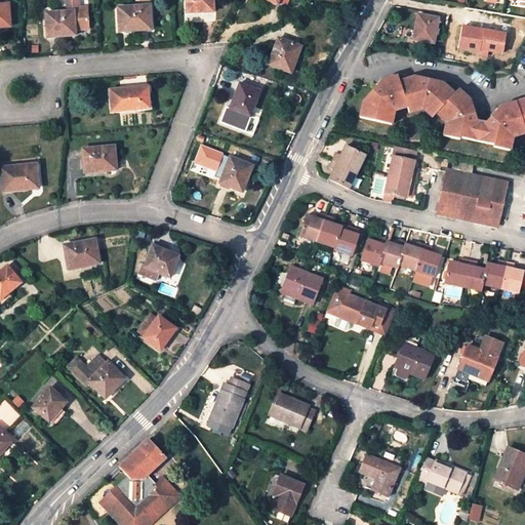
[(68,11),(46,13),(48,35),(64,34),(64,36),(76,34),(76,30),(89,28),(87,7),(80,7),(78,0),(77,0),(67,1),(68,11)]
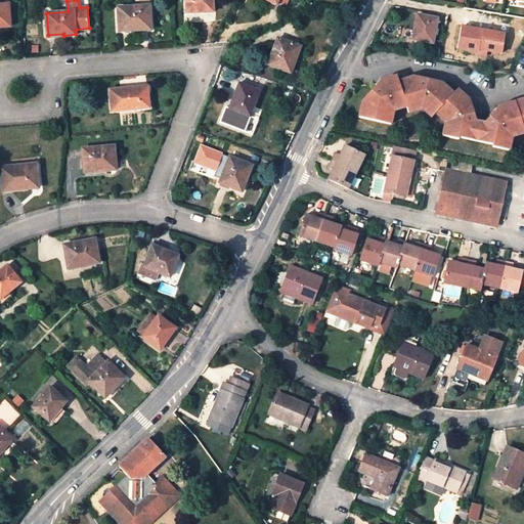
[(142,0),(143,6),(119,7),(120,31),(132,31),(132,28),(151,27),(151,20),(164,18),(162,0),(142,0)]
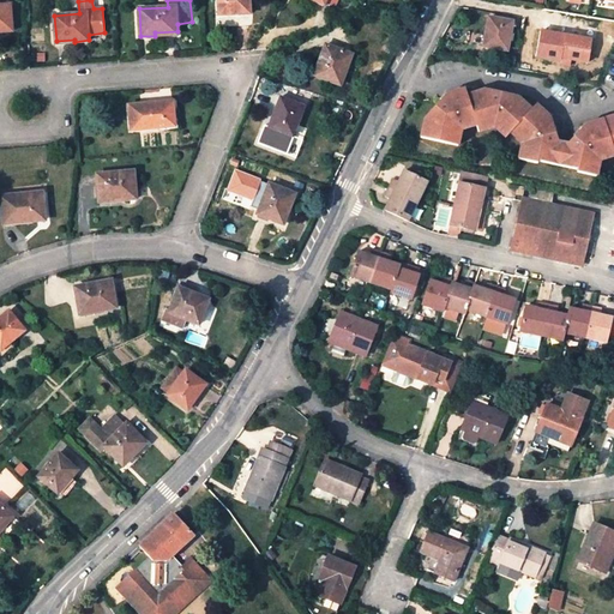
[(250,0),(218,0),(220,14),(251,13),(250,0)]
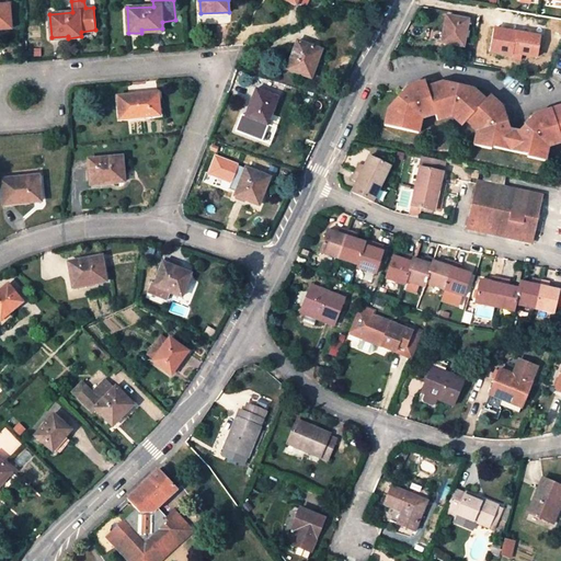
[(9,4),(0,4),(0,29),(12,29),(9,4)]
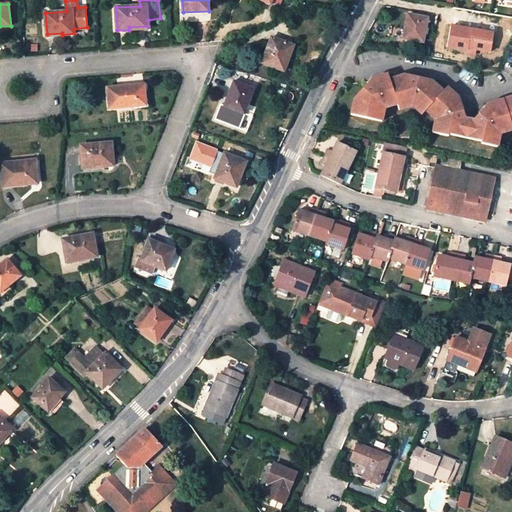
[(428,17),(408,14),(404,39),(424,41),(425,33),(428,34),(430,22),(427,21),(428,17)]
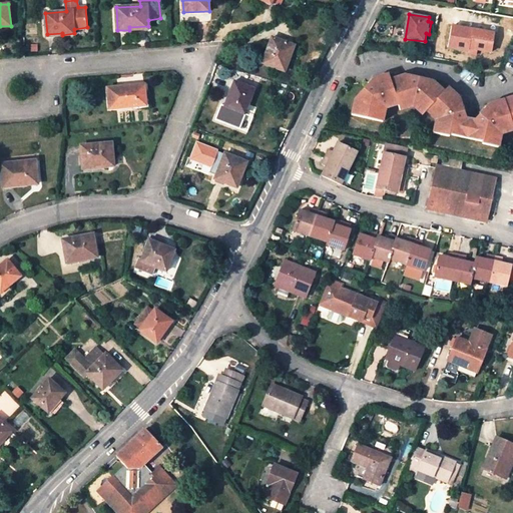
[(450,47),(469,50),(468,54),(477,56),(477,51),(490,53),(494,31),(454,25),(450,47)]
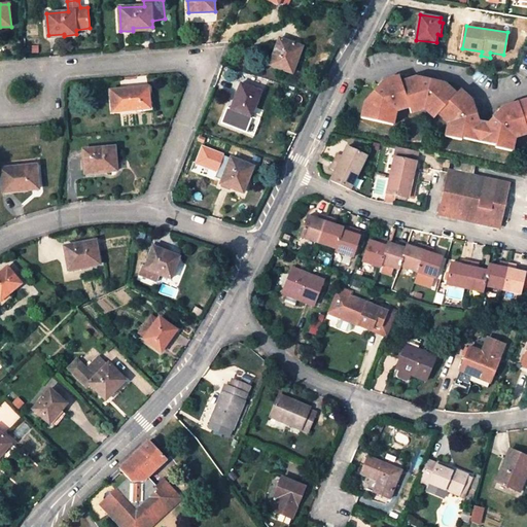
[(301,46),(280,38),(271,64),(293,73),(297,62),(294,61),(301,46)]
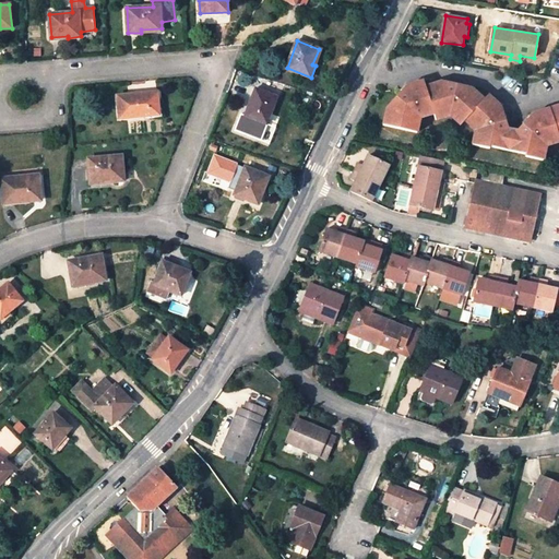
[(387,109),(383,126),(417,133),(419,126),(416,120),(425,115),(426,117),(435,114),(437,120),(447,116),(445,114),(456,116),(456,119),(461,127),(467,121),(472,128),(476,126),(480,134),(474,137),(472,145),(490,150),(491,146),(526,155),(526,157),(544,161),(547,151),(544,147),(550,141),(552,143),(558,141),(558,106),(535,114),(520,130),(508,128),(501,108),(488,96),(484,99),(473,88),(454,85),(441,82),(425,87),(424,81),(408,86),(387,109)]
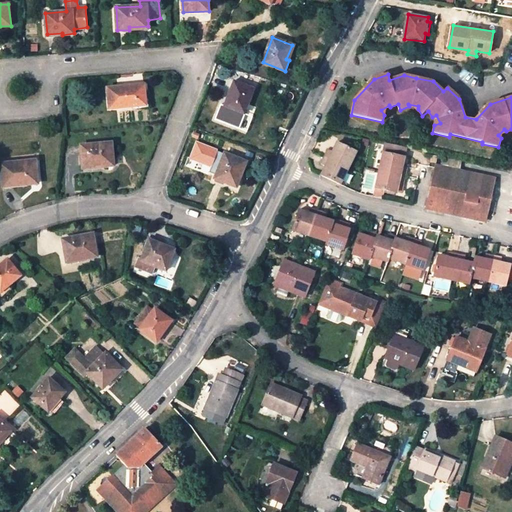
[(254,88),(235,81),(226,105),(245,112),(254,88)]
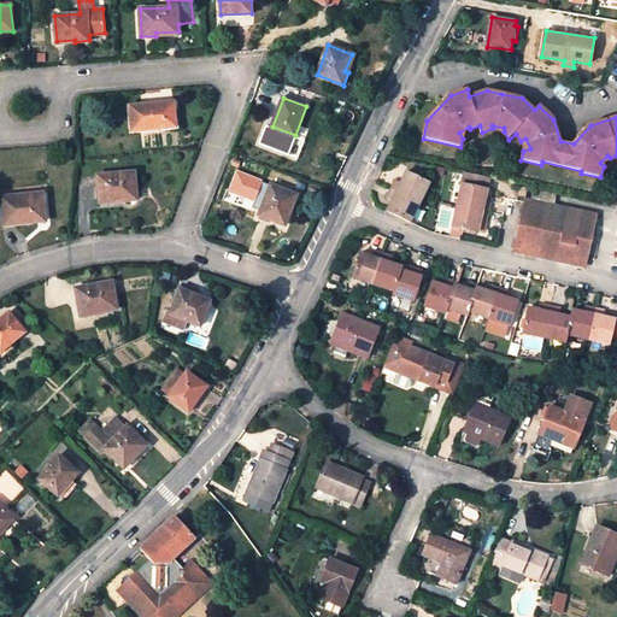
[(133,130),(163,127),(177,124),(174,100),(130,106),(133,130)]
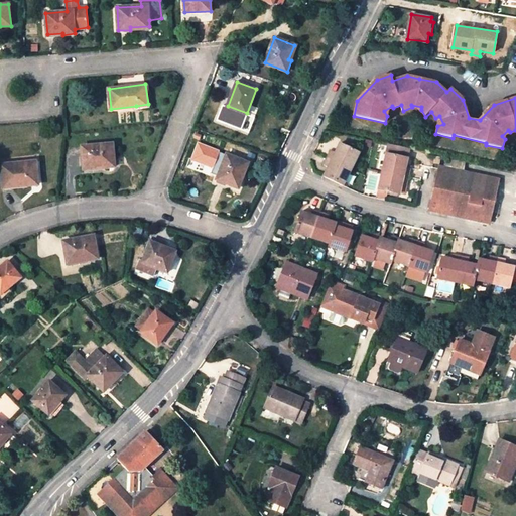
[(148,104),(136,106),(136,109),(152,107),(149,84),(145,84),(148,104)]
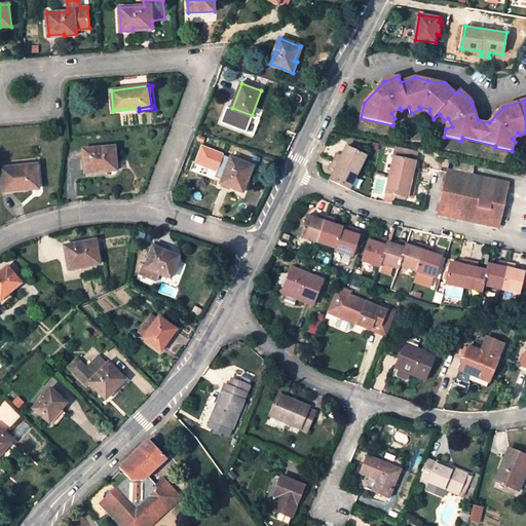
[(231,158),(223,155),(223,154),(201,145),(195,162),(217,171),(215,177),(223,180),(231,158)]
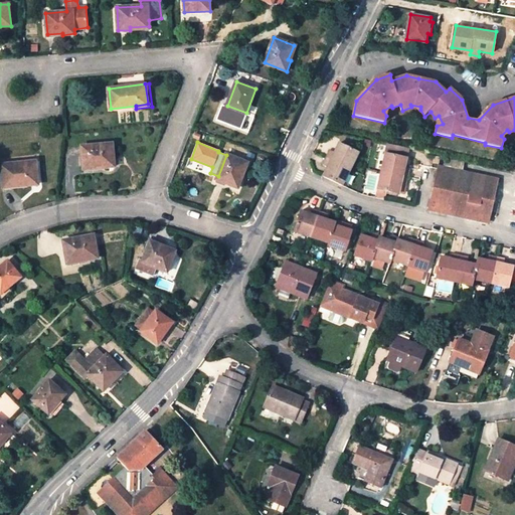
[(326,175),(344,184),(360,150),(343,142),(338,150),(334,148),(326,163),(330,166),(326,175)]
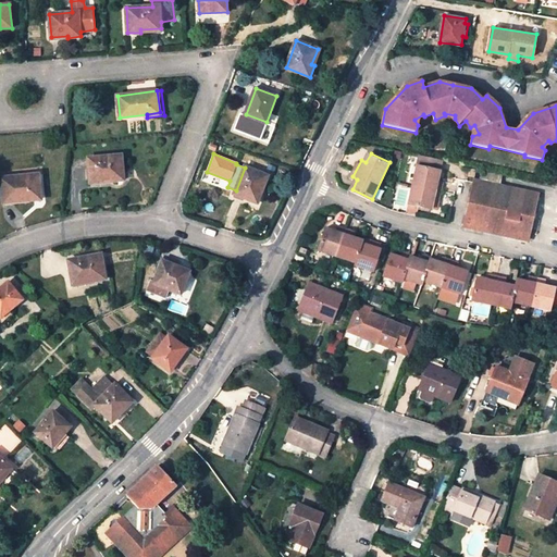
[(122,155),(89,158),(91,182),(112,180),(112,182),(124,181),(122,155)]
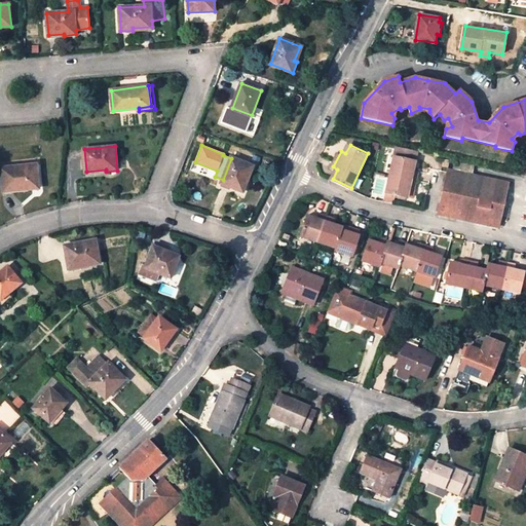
[(392,175),(419,180),(421,171),(416,170),(420,150),(399,146),(392,175)]
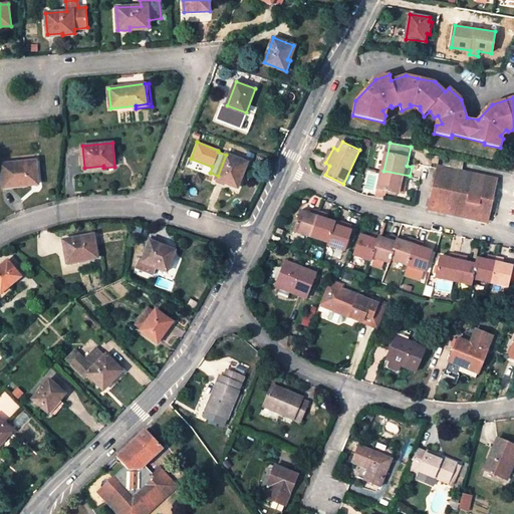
[(248,163),(226,154),(226,155),(218,176),(217,179),(237,187),(242,173),(244,173),(248,163)]
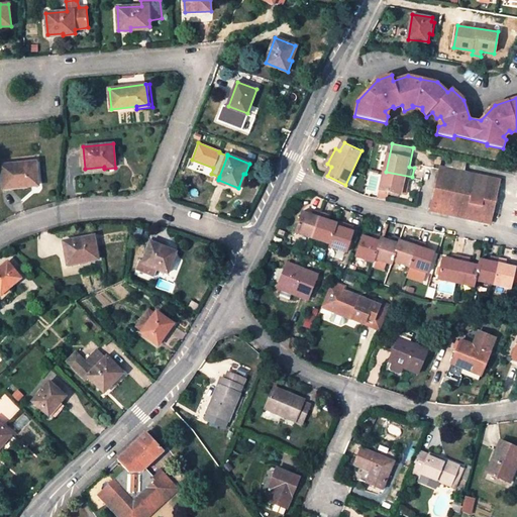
[(444,164),(443,167),(468,172),(470,162),(440,156),(438,163),(444,164)]
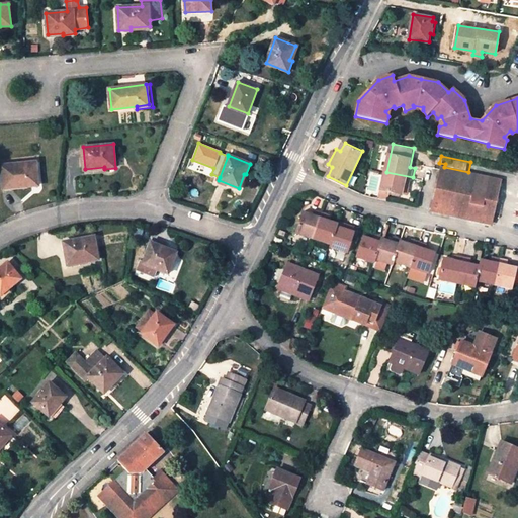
[(36,161),(0,165),(0,174),(1,188),(11,187),(11,186),(27,184),(27,186),(39,185),(36,161)]
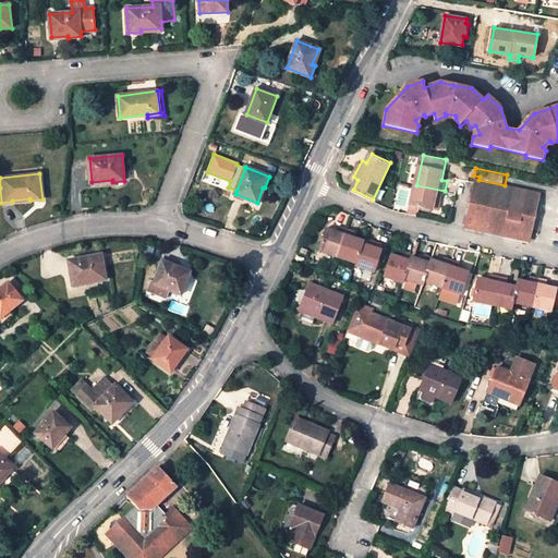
[(505,185),(478,180),(478,183),(471,218),(468,217),(465,225),(469,225),(468,227),(532,241),(543,194),(505,185)]
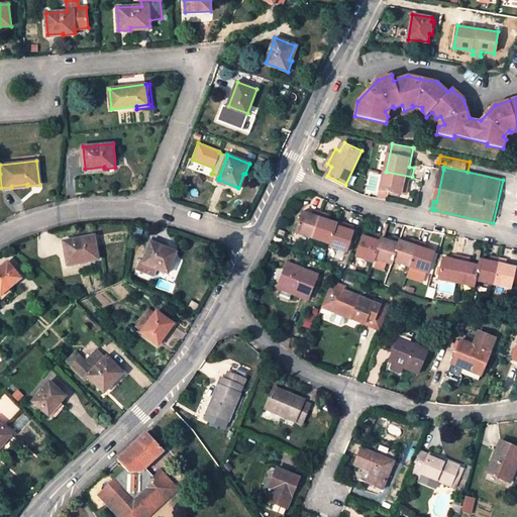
[(412,177),(386,172),(382,190),(403,195),(405,185),(411,186),(412,177)]
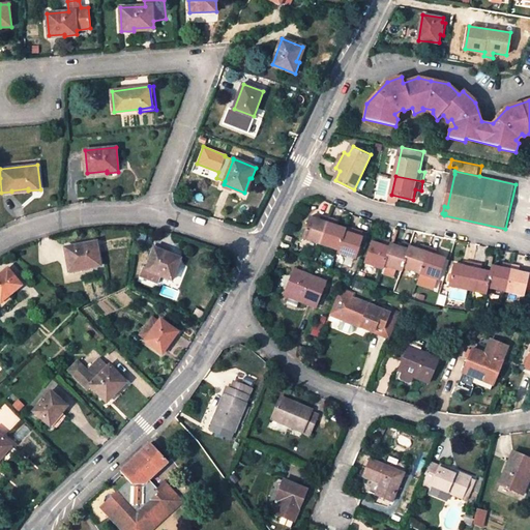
[(321,219),(311,215),(303,237),(340,251),(339,253),(356,259),(364,237),(355,234),(357,230),(349,227),(348,229),(339,226),(341,221),(323,214),(321,219)]
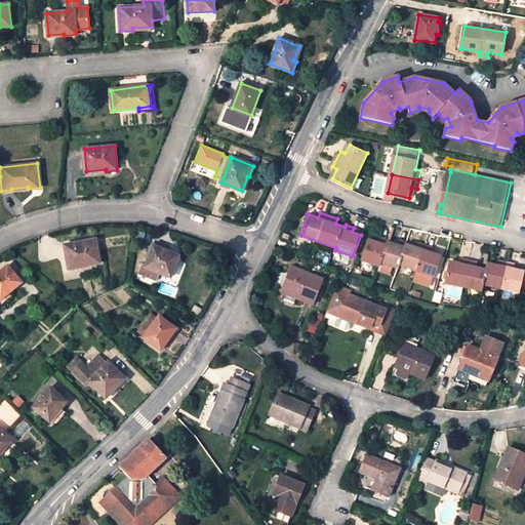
[(380,242),(371,239),(364,260),(381,267),(382,263),(393,267),(400,269),(402,266),(419,272),(437,278),(443,257),(434,254),(436,247),(420,242),(418,248),(409,245),(409,243),(401,240),(399,246),(390,242),(391,241),(382,238),(380,242)]
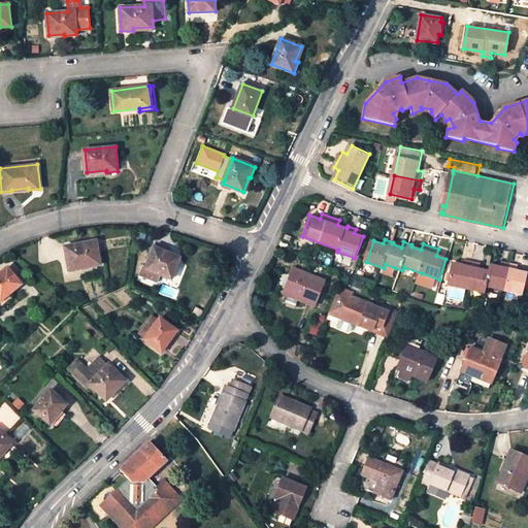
[(96,242),(65,248),(69,268),(89,265),(90,266),(100,264),(96,242)]
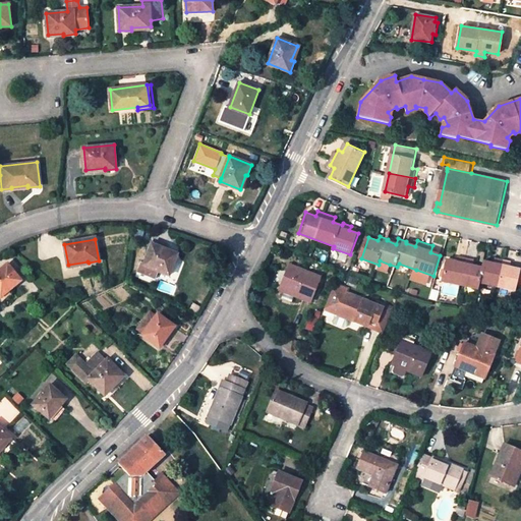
[(291,242),(282,239),(280,244),(289,247),(291,242)]
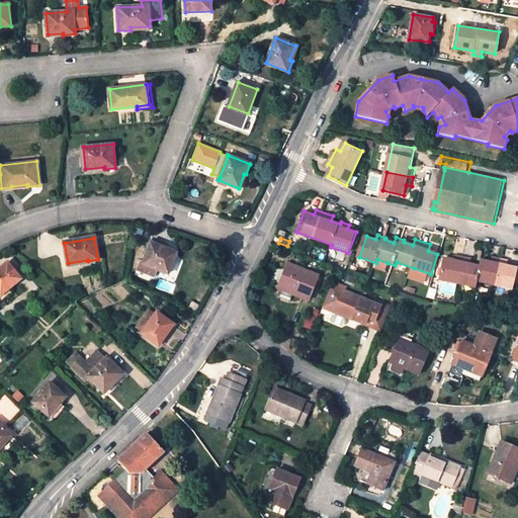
[(177,252),(152,242),(144,264),(140,262),(137,271),(155,278),(158,269),(169,273),(177,252)]
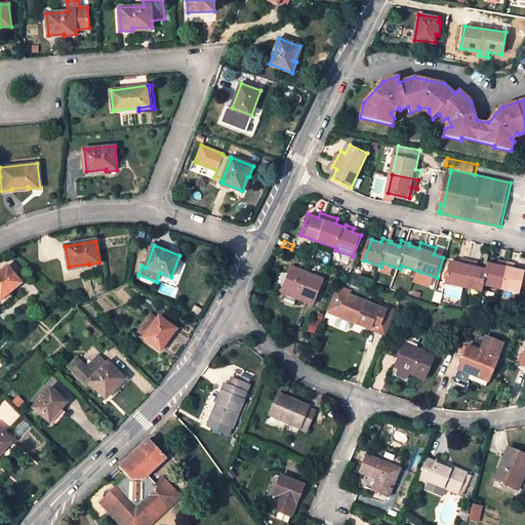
[(462,266),(452,263),(447,284),(483,292),(484,286),(520,293),(521,289),(524,273),(524,271),(516,270),(517,265),(500,261),(499,266),(489,264),(488,271),(478,269),(479,264),(463,260),(462,266)]
